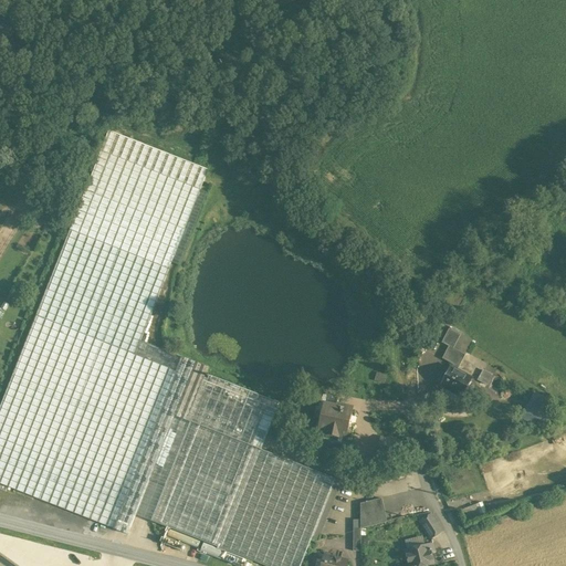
[(210,170),(108,130),(42,302),(142,342),(173,263),(210,170)]
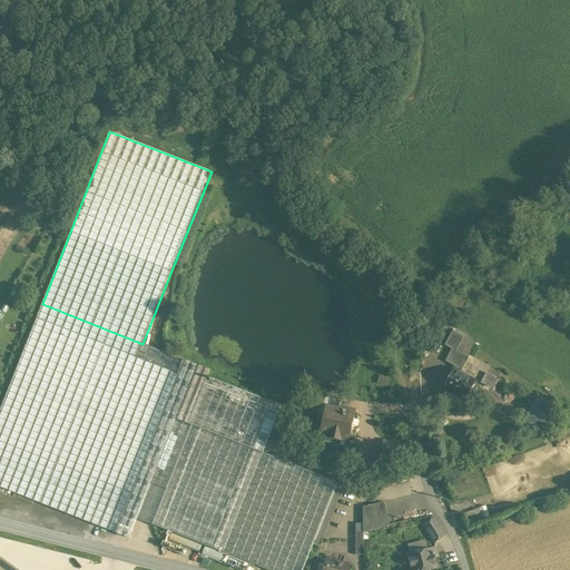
[(212,172),(174,265),(180,267),(219,175),(212,172)]
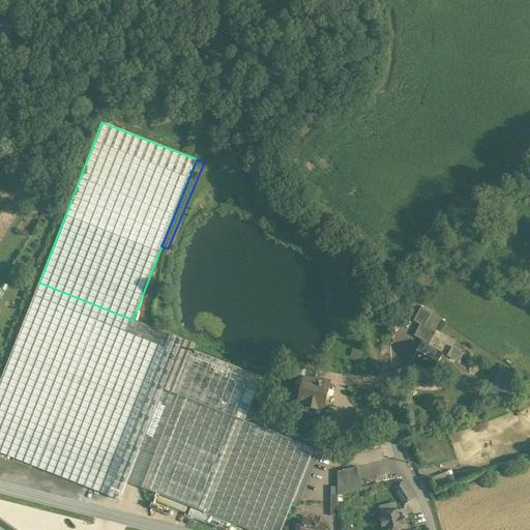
[(133,320),(39,283),(0,382),(0,452),(120,500),(127,482),(165,386),(174,362),(183,340),(133,320)]
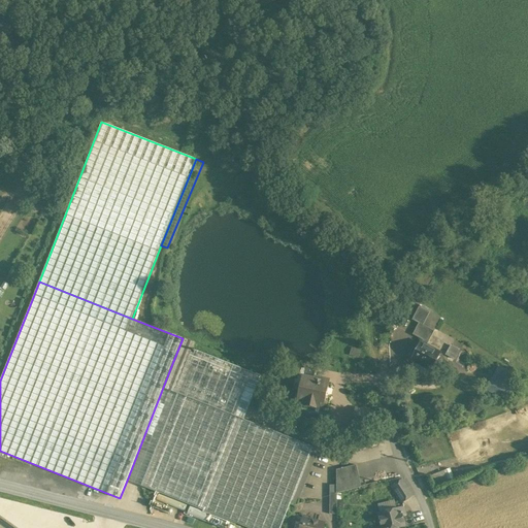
[(430,312),(419,306),(413,320),(419,323),(413,334),(423,340),(428,342),(434,331),(423,325),(430,312)]
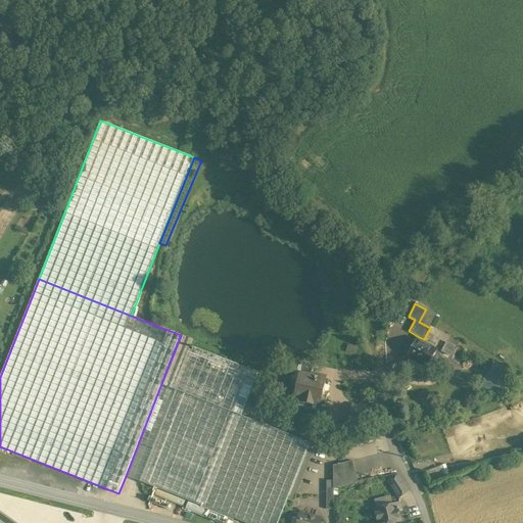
[(437,316),(426,310),(419,322),(430,328),(437,316)]
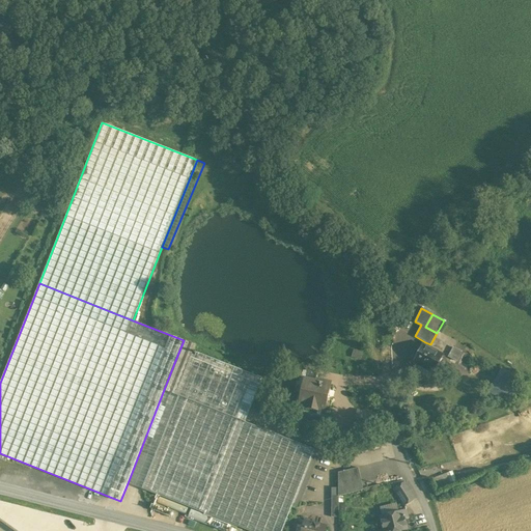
[(184,340),(174,363),(187,368),(193,354),(196,345),(184,340)]
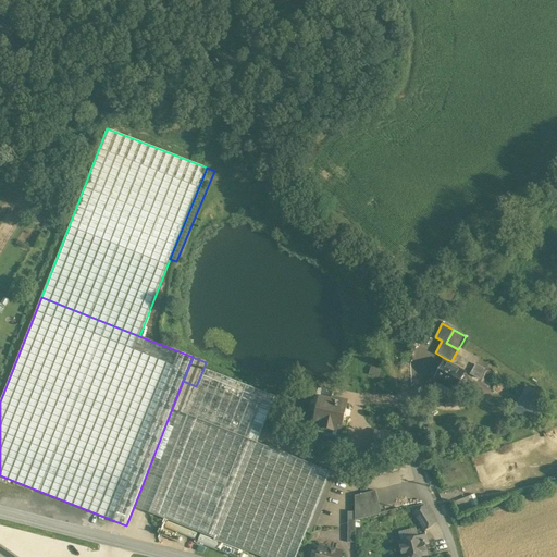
[(452,361),(446,359),(444,363),(438,366),(434,374),(433,374),(436,384),(441,382),(441,383),(437,390),(447,395),(449,392),(455,395),(458,388),(459,387),(457,385),(463,372),(450,364),(452,361)]
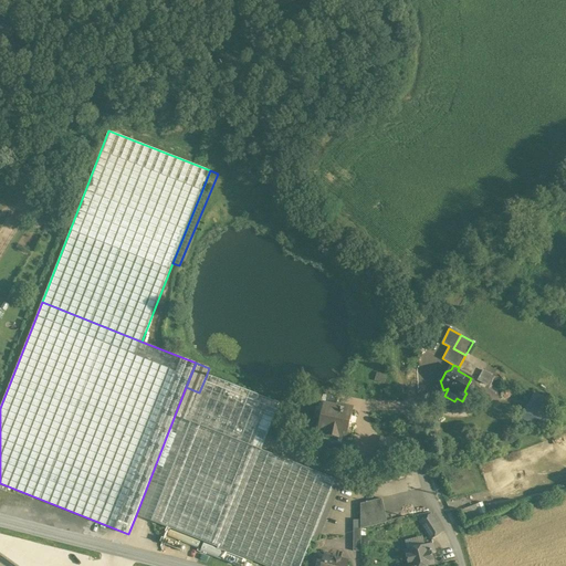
[(484,370),(479,380),(486,385),(492,375),(484,370)]
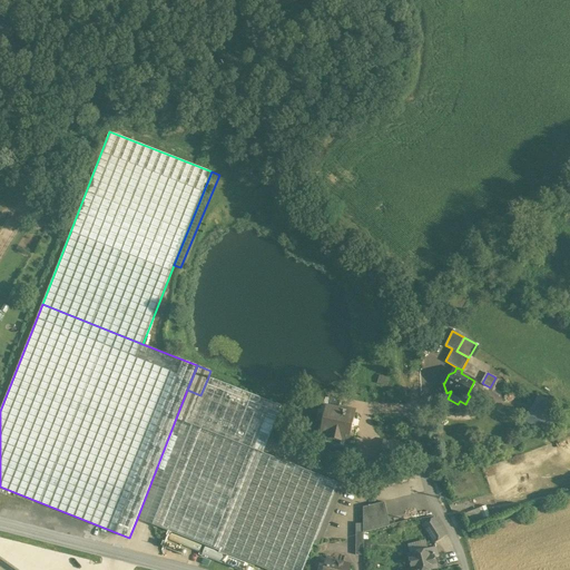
[(283,406),(212,379),(210,382),(207,380),(200,395),(190,421),(177,415),(137,519),(266,569),(303,569),(311,551),(338,482),(264,453),(269,440),(283,406)]
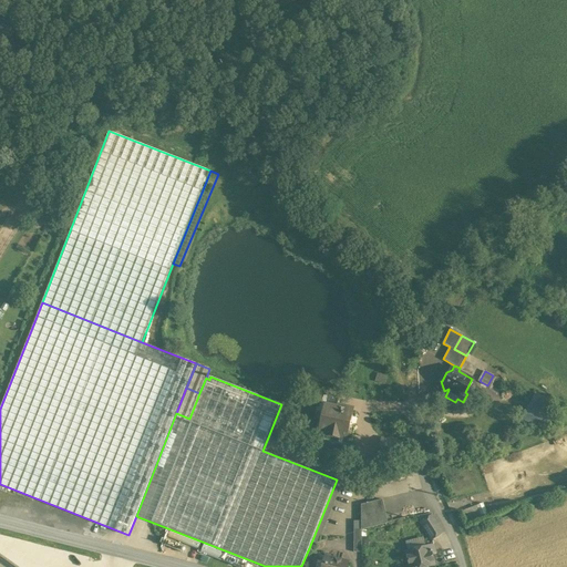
[(199,393),(186,388),(176,413),(189,419),(199,393)]
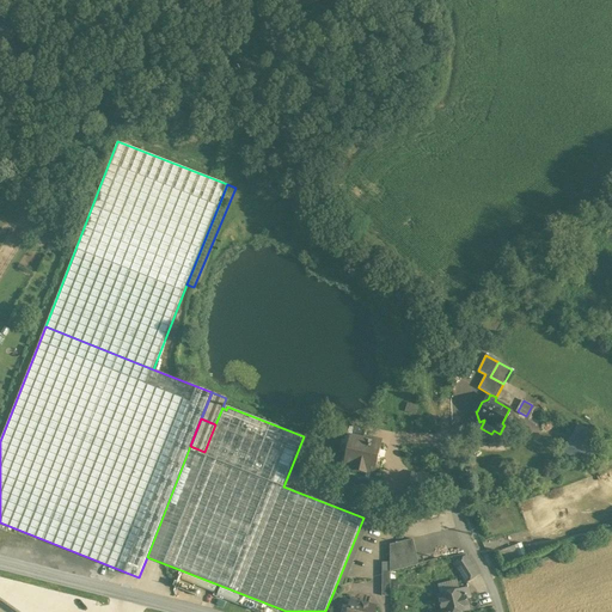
[(367,429),(349,424),(347,436),(350,438),(352,434),(365,438),(367,429)]
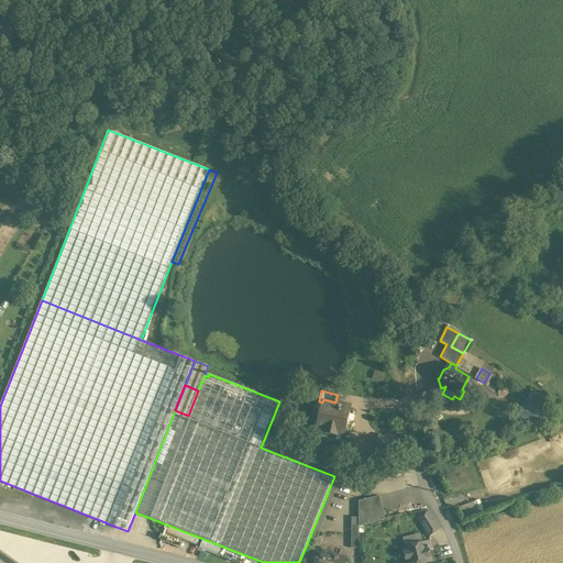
[(530,394),(521,414),(541,422),(550,403),(530,394)]
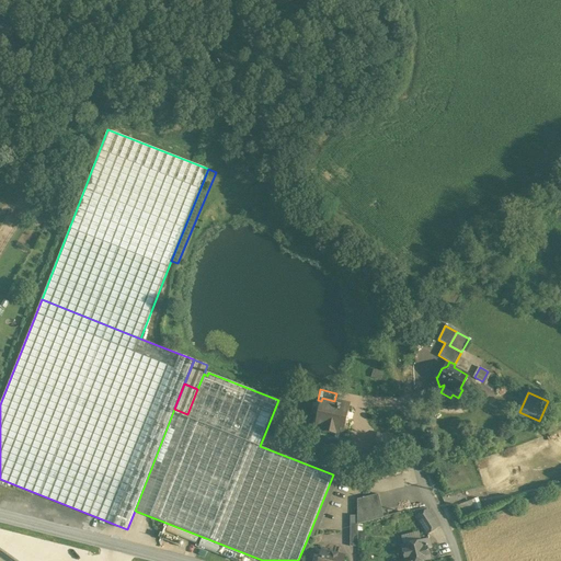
[(334,401),(322,398),(321,401),(316,427),(344,434),(351,404),(334,401)]
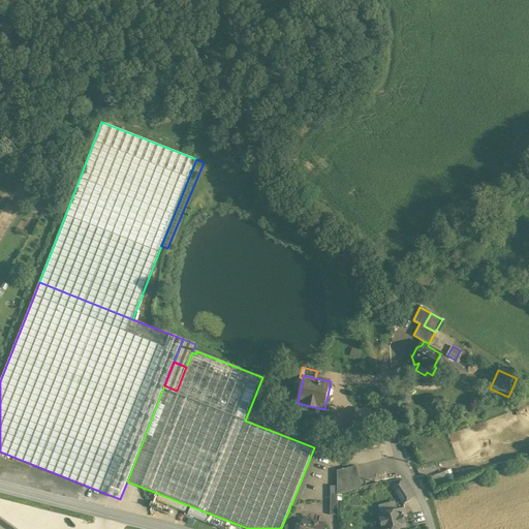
[(372,443),(378,441),(376,426),(352,427),(354,443),(372,443)]
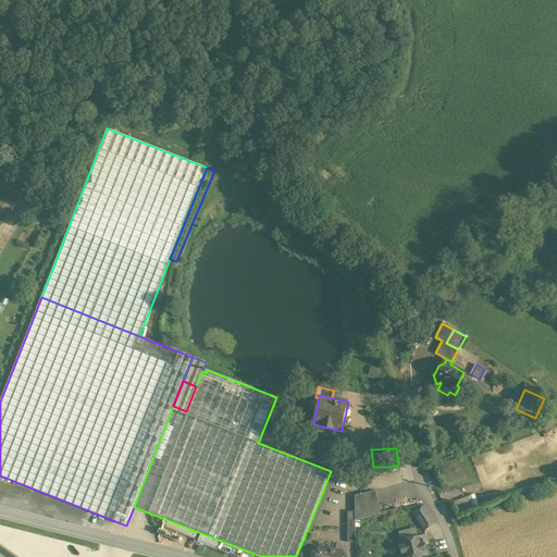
[(336,473),(331,471),(304,539),(310,541),(336,473)]
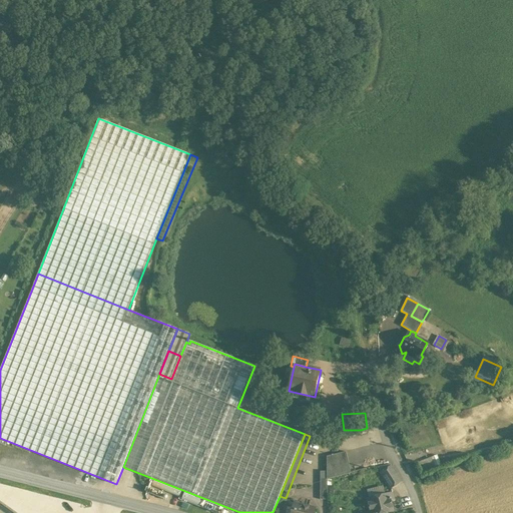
[(346,452),(327,456),(327,471),(327,479),(328,479),(352,473),(346,452)]
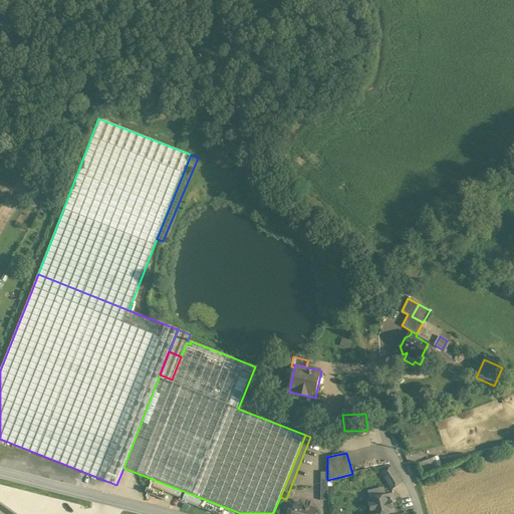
[(392,466),(379,469),(382,474),(393,467),(392,466)]
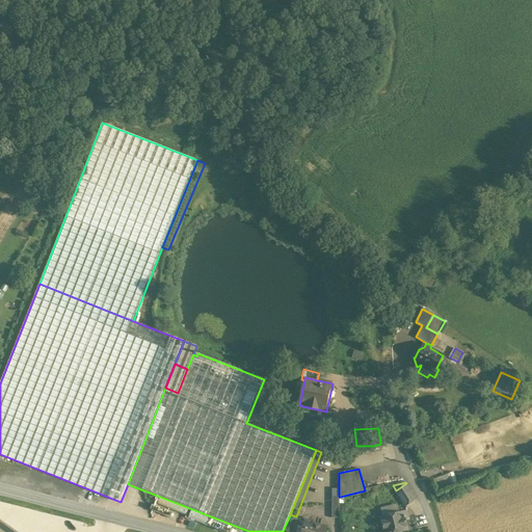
[(406,483),(396,490),(405,506),(416,499),(406,483)]
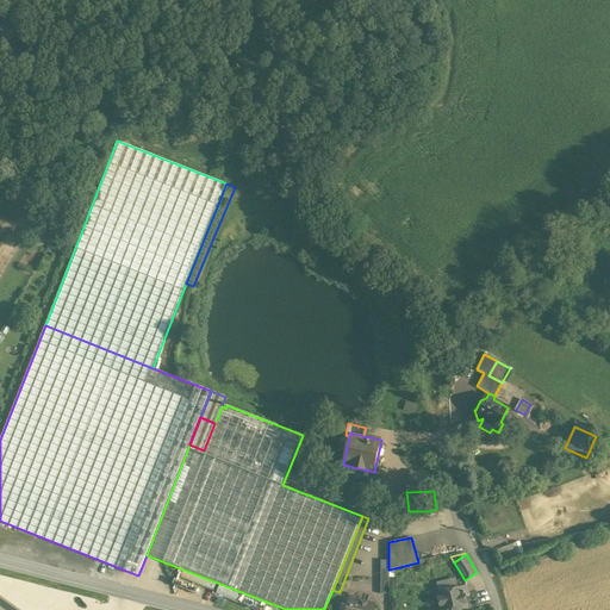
[(184,571),(181,576),(215,590),(217,585),(184,571)]
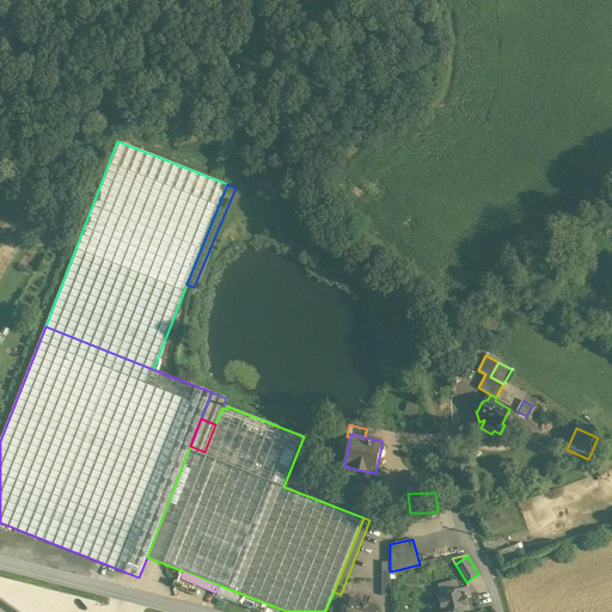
[(436,586),(439,595),(460,591),(458,580),(436,586)]
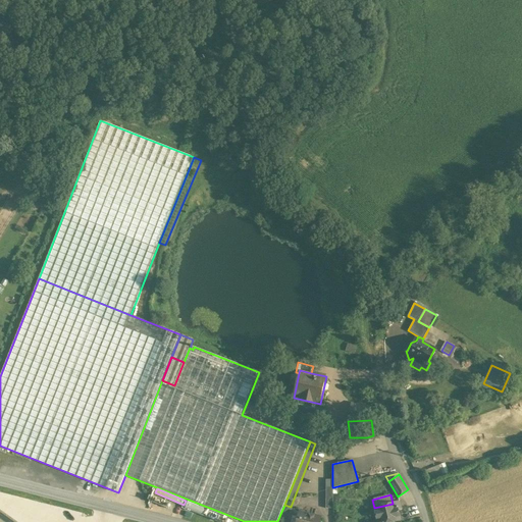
[(158,499),(157,504),(168,507),(169,502),(158,499)]
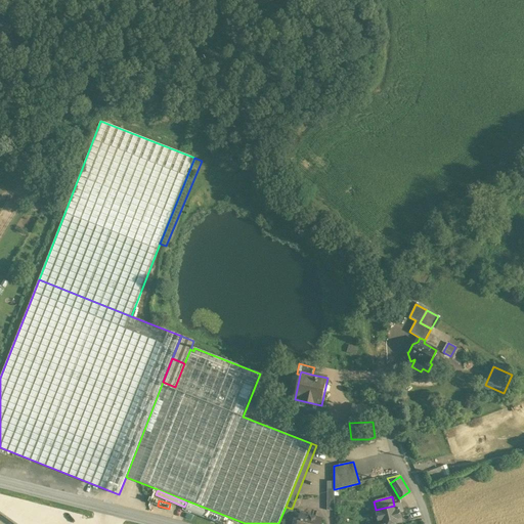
[(394,506),(376,510),(379,523),(388,523),(393,523),(402,521),(399,511),(403,510),(402,504),(394,506)]
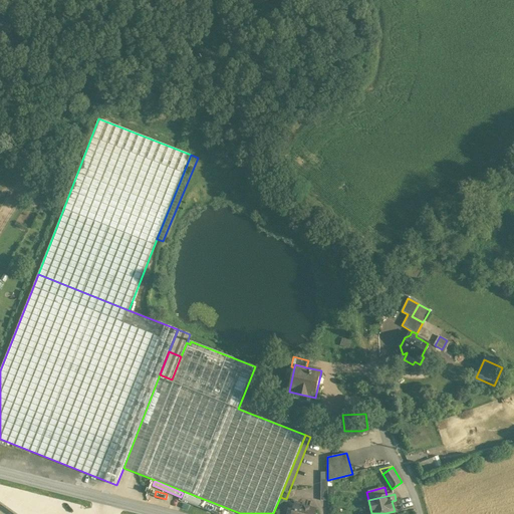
[(0,513),(15,513),(0,503),(0,513)]
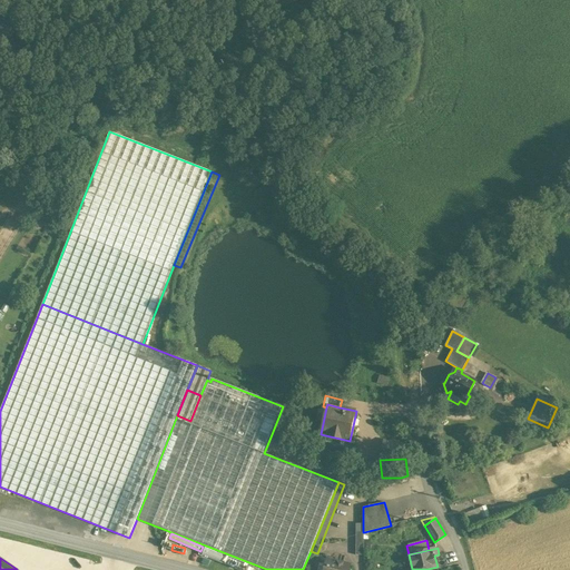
[(349,569),(350,564),(327,559),(324,569),(349,569)]
